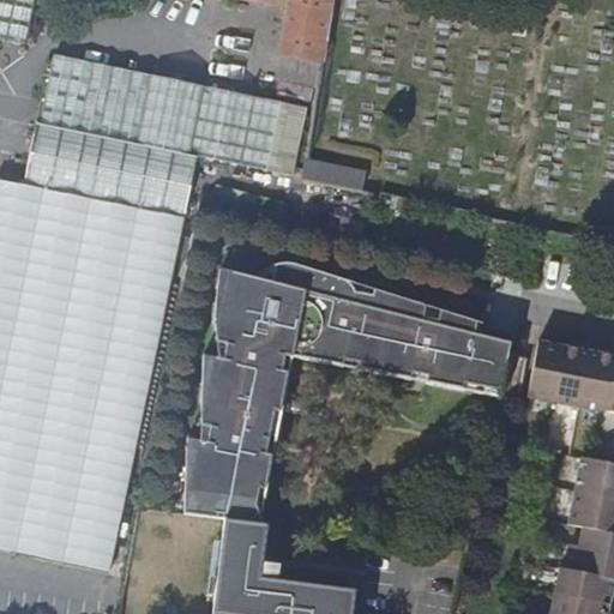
[(38,0),(0,0),(0,40),(29,46),(38,0)]
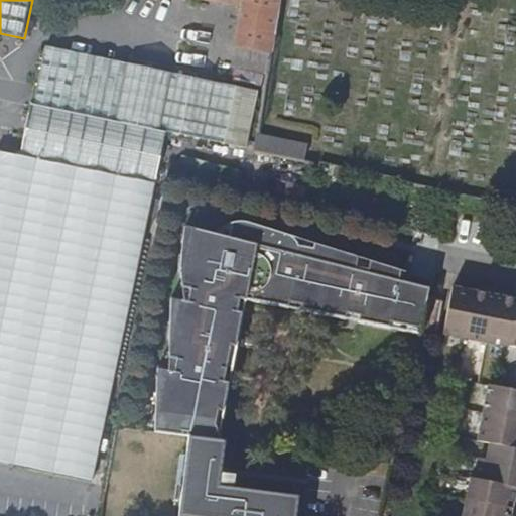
[(234,69),(268,75),(278,0),(215,0),(243,6),(234,69)]
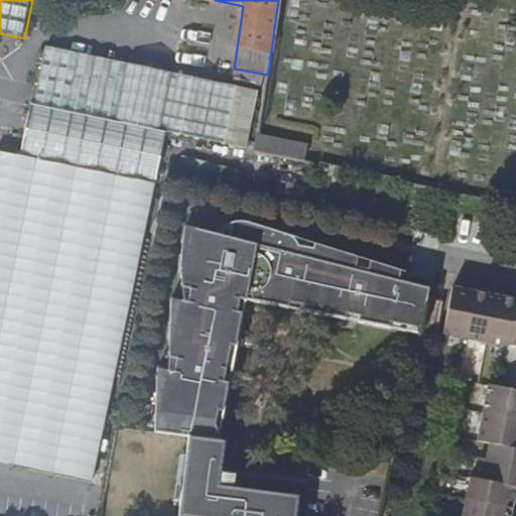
[(256,90),(47,46),(35,103),(246,149),(256,90)]
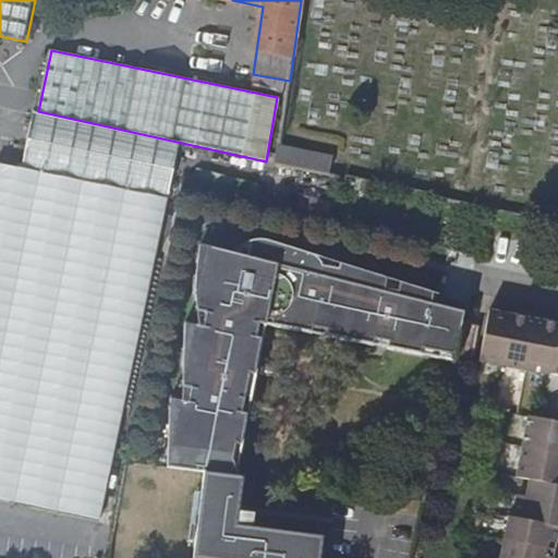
[(277,165),(329,176),(332,158),(280,146),(277,165)]
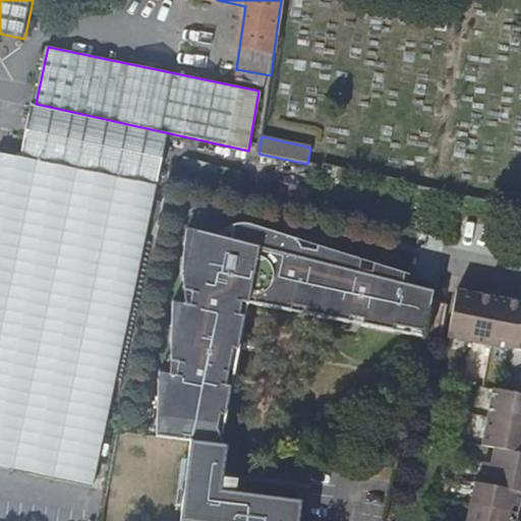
[(0,154),(0,469),(93,489),(157,187),(0,154)]
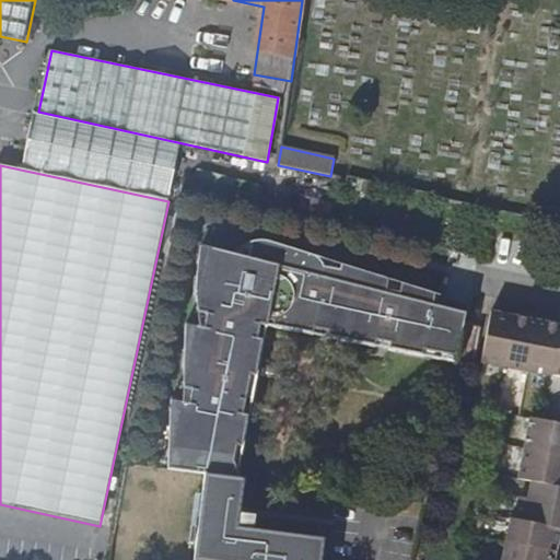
[(168,397),(168,471),(205,476),(238,480),(251,415),(243,413),(245,406),(265,341),(253,338),(254,331),(255,325),(313,337),(315,328),(321,329),(330,333),(328,340),(375,350),(378,342),(385,343),(393,346),(391,353),(456,366),(467,315),(451,311),(434,307),(438,295),(328,260),(263,238),(233,254),(200,244),(195,326),(186,324),(183,400),(168,397)]
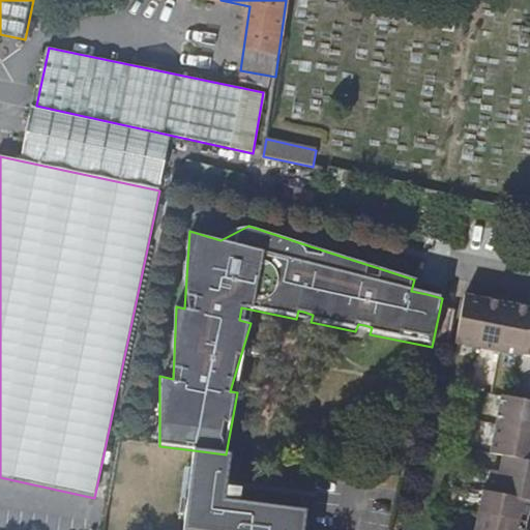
[(526,529),(529,516),(529,312),(467,299),(457,347),(524,361),(526,359),(529,359),(529,405),(505,400),(494,458),(506,460),(502,476),(495,475),(491,496),(484,496),(477,529),(526,529)]
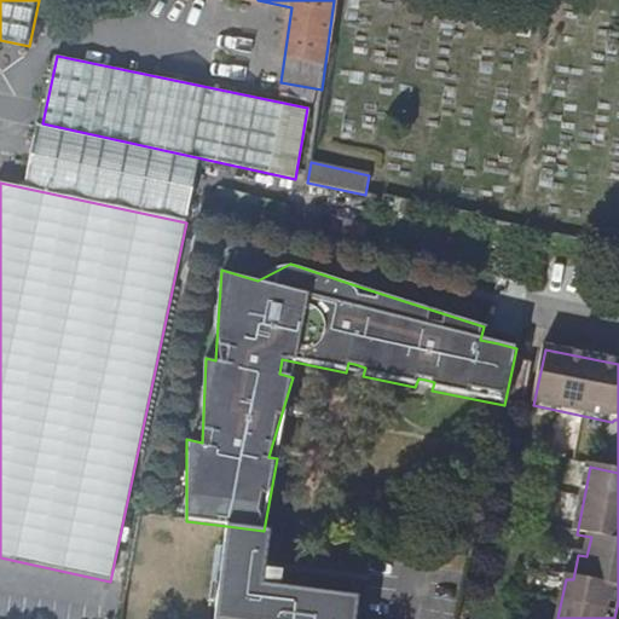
[(527,404),(534,365),(516,360),(509,399),(527,404)]
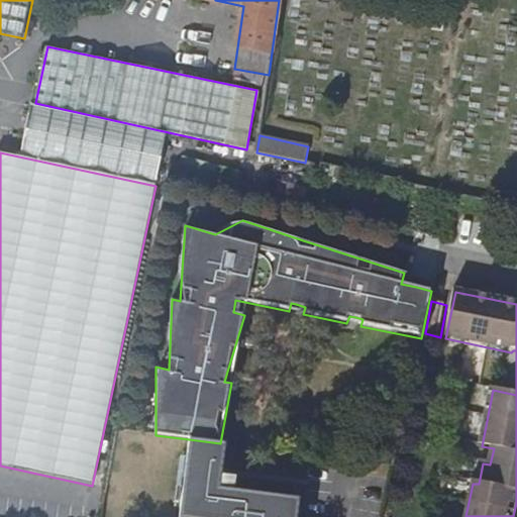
[(221,475),(225,444),(220,443),(189,439),(178,516),(297,516),(300,496),(235,490),(235,477),(221,475)]
